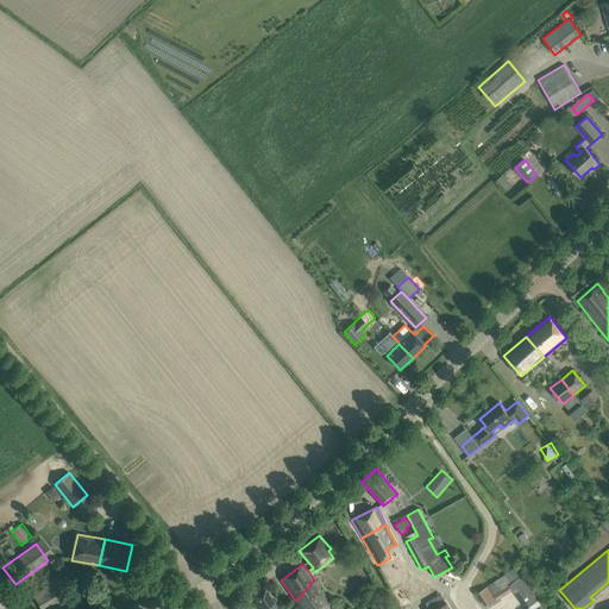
[(527,608),(547,608),(516,566),(477,595),(484,607),(495,598),(497,602),(512,591),(525,608),(527,608)]
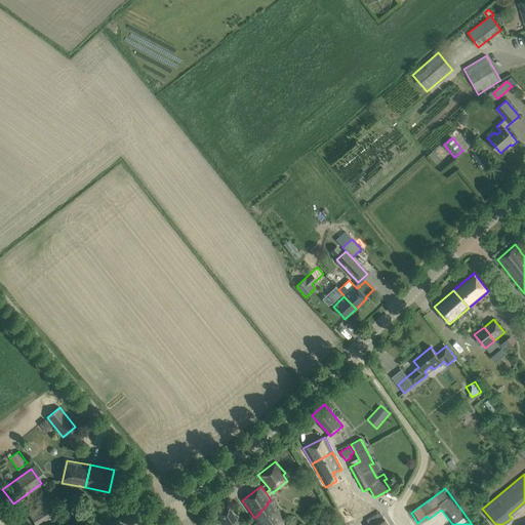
[(279,524),(285,521),(271,500),(267,502),(268,505),(259,512),(260,513),(254,518),(258,524),(279,524)]
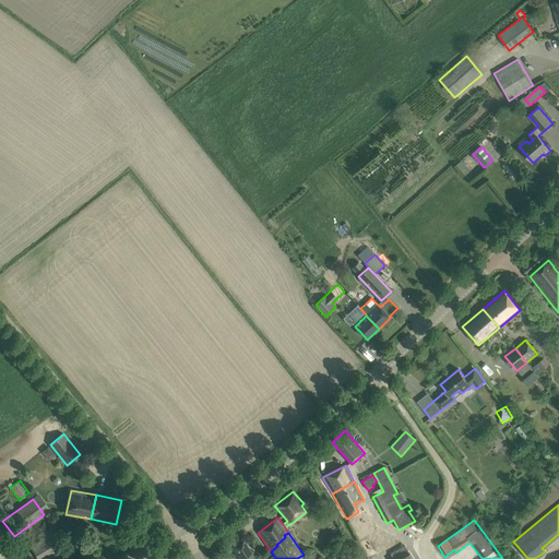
[(55,534),(26,551),(31,558),(38,558),(62,545),(55,534)]
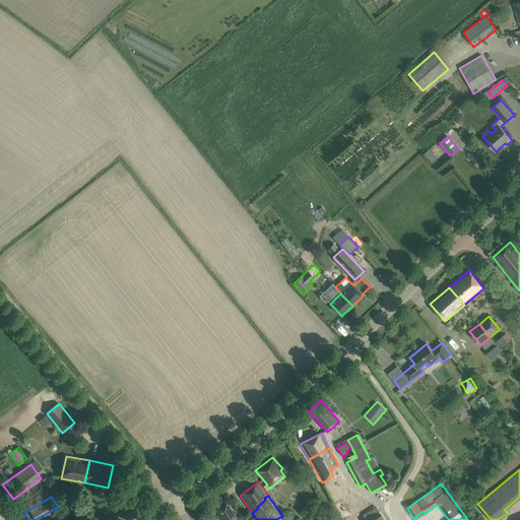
[(234,519),(237,519),(224,501),(214,508),(221,519),(234,519)]
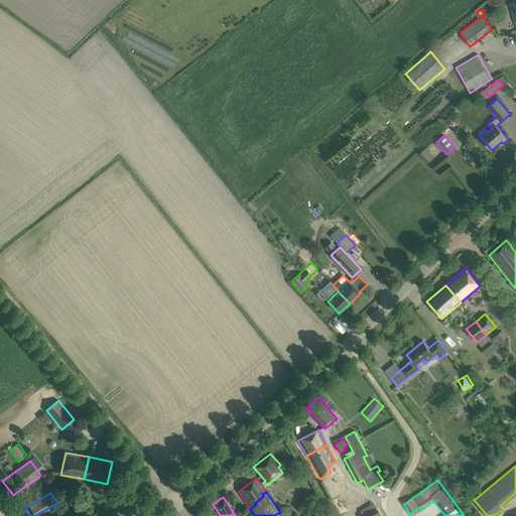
[(360,512),(362,515),(381,515),(373,503),(360,512)]
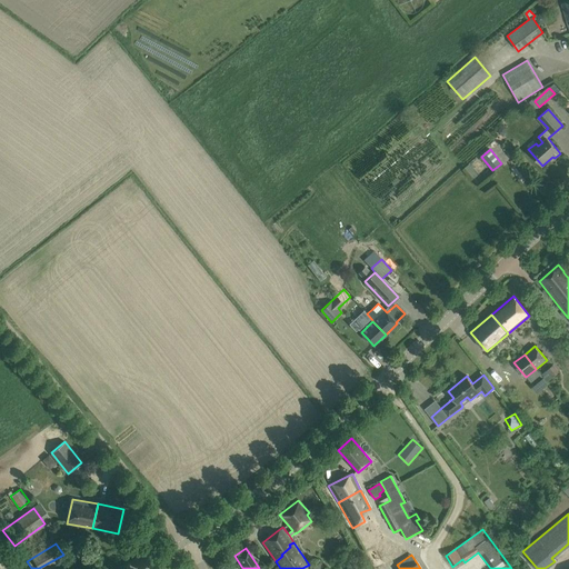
[(355,568),(348,558),(340,563),(343,568),(355,568)]
